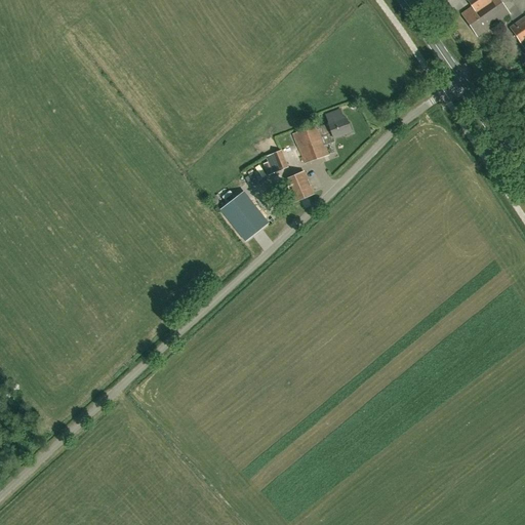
[(478,37),(510,14),(499,0),(466,0),(472,7),(461,14),(478,37)]
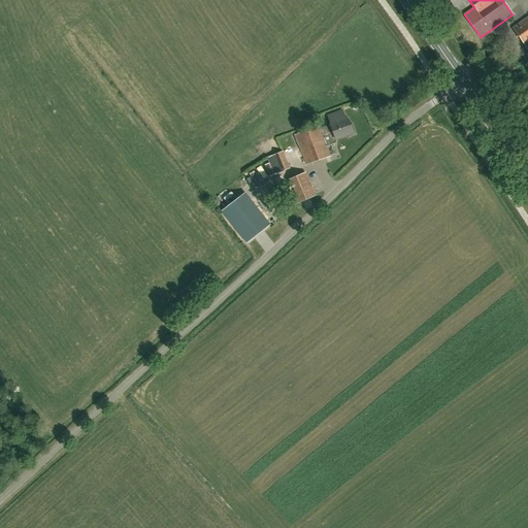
[(527,17),(512,28),(527,51),(527,17)]
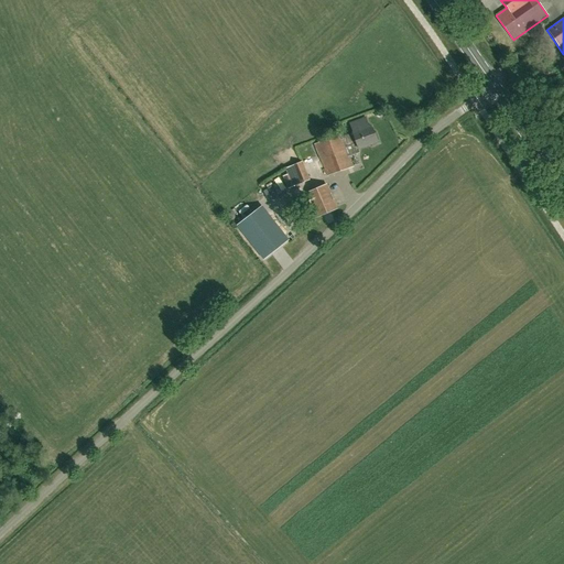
[(563,105),(563,85),(554,88),(559,106),(563,105)]
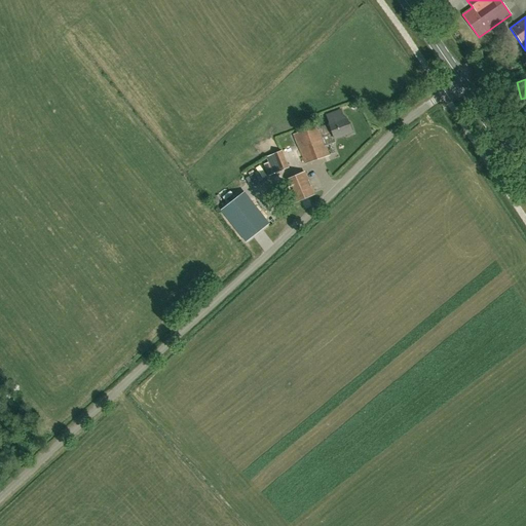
[(346,118),(344,119),(341,111),(327,116),(330,124),(329,124),(320,128),(318,126),(295,135),(305,164),(329,156),(323,138),(332,134),(334,140),(345,136),(346,137),(354,135),(350,123),(348,124),(346,118)]
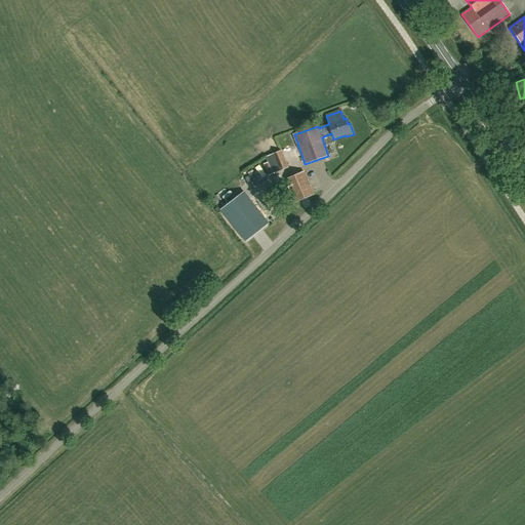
[(272,155),(274,160),(268,162),(273,173),(288,167),(281,151),(272,155)]
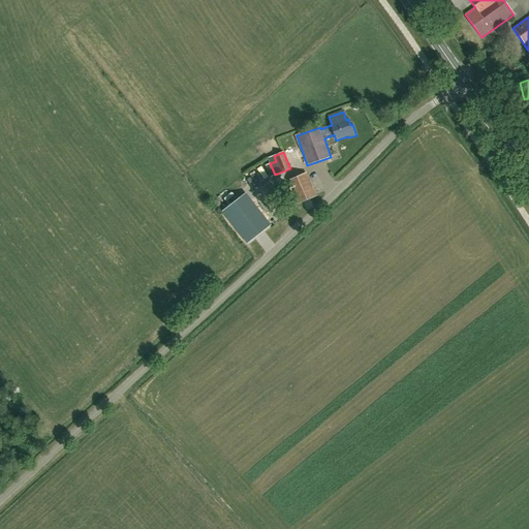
[(316,196),(315,194),(307,173),(286,181),(287,182),(277,186),(282,198),(292,194),(297,205),(316,196)]
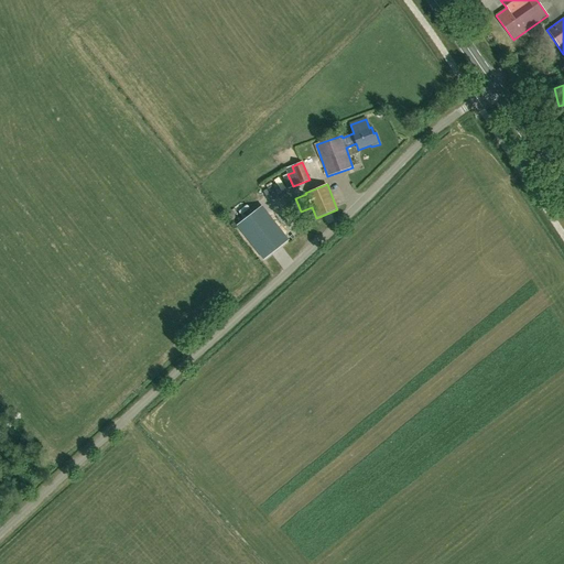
[(338,192),(334,194),(338,206),(344,205),(338,192)]
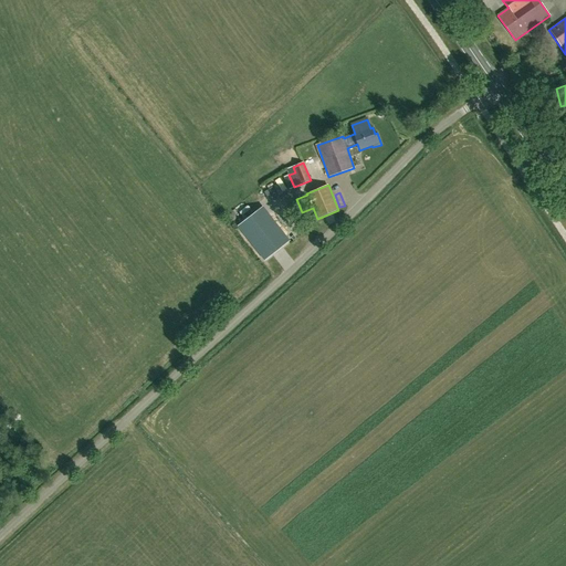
[(264,260),(289,241),(262,207),(238,227),(264,260)]
